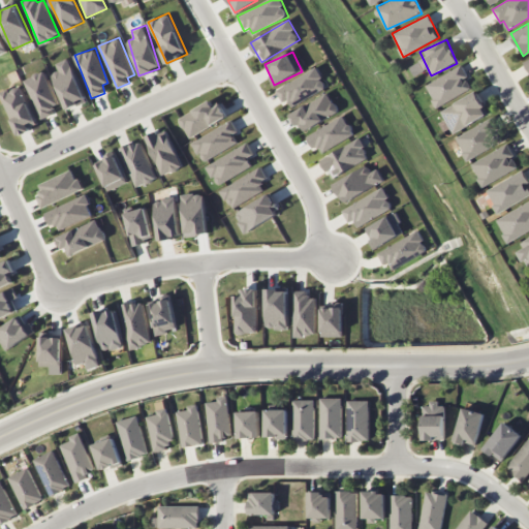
[(59,70),(51,74),(67,111),(88,101),(68,58),(56,63),(59,70)]
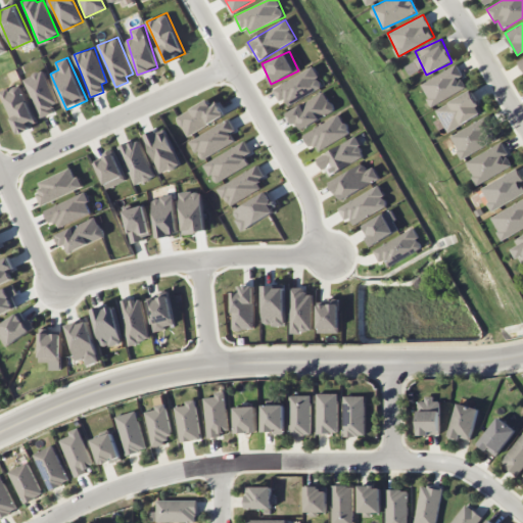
[(456,64),(420,84),(433,106),(468,87),(456,64)]
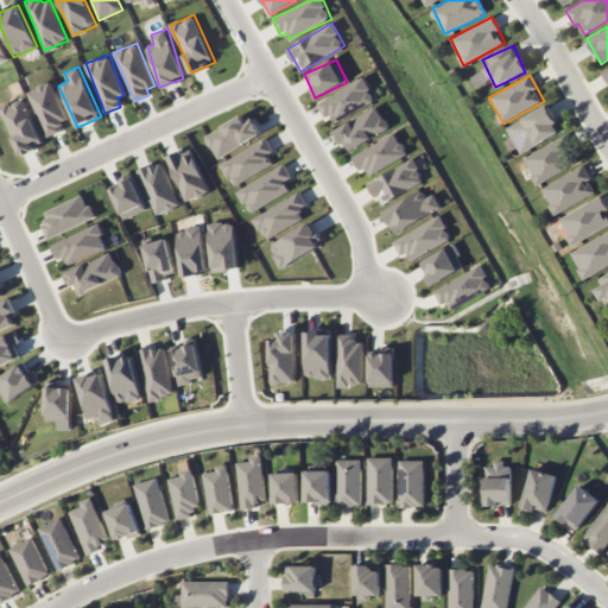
[(325,118),(330,114),(336,124),(377,100),(365,77),(317,103),(325,118)]
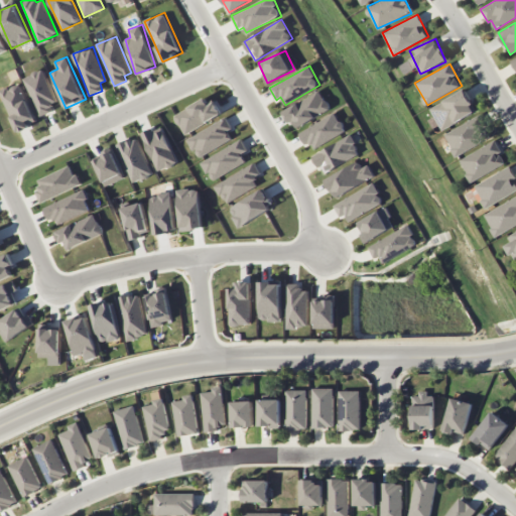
[(23,78),(40,117),(53,111),(50,104),(56,102),(42,69),(23,78)]
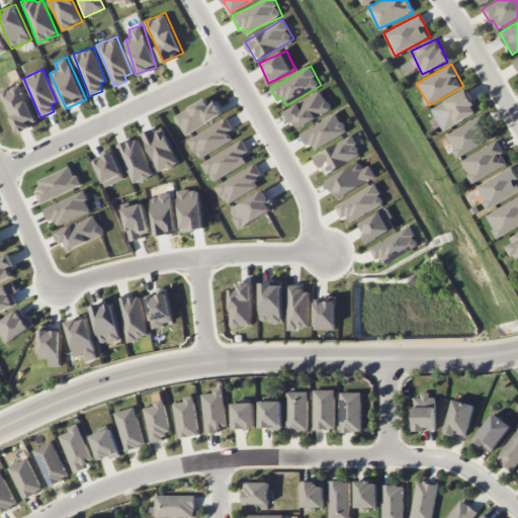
[(0,91),(0,92),(17,132),(36,123),(19,83),(0,91)]
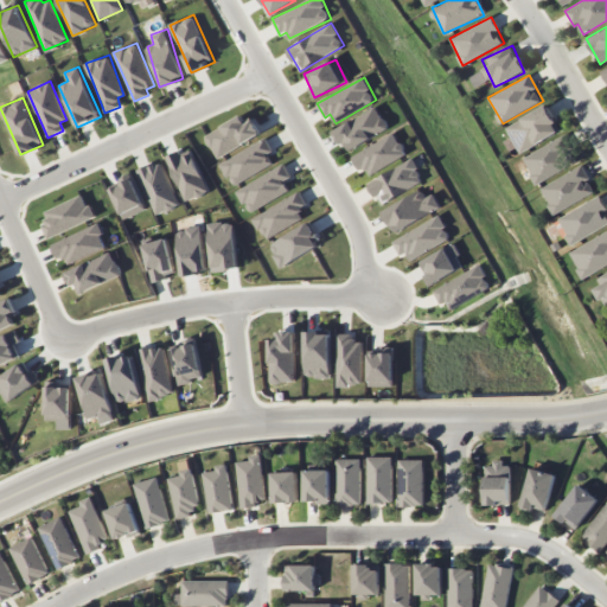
[(342,146),(346,142),(350,149),(389,129),(377,107),(333,131),(342,146)]
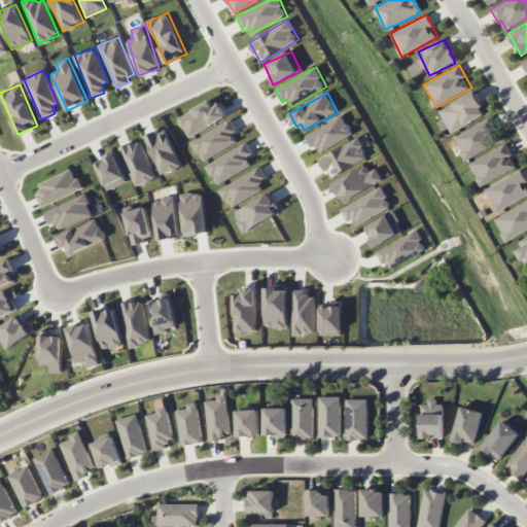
[(449,132),(487,116),(477,93),(440,108),(449,132)]
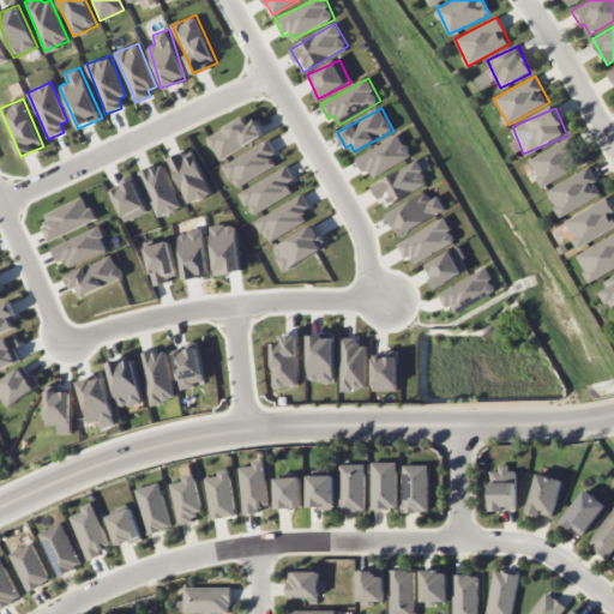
[(265,134),(257,121),(251,125),(245,115),(206,138),(220,161),(265,134)]
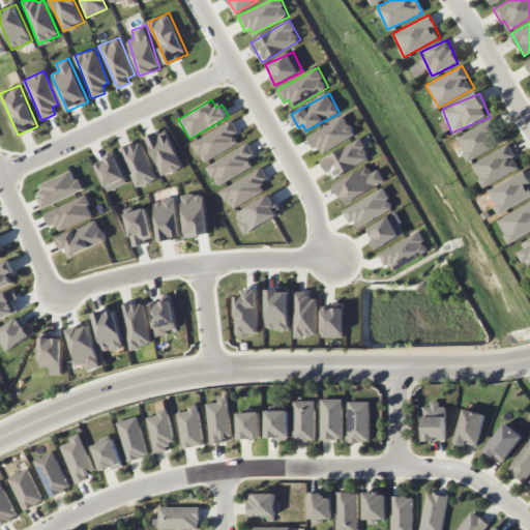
[(308,135),(319,154),(355,135),(345,115),(308,135)]
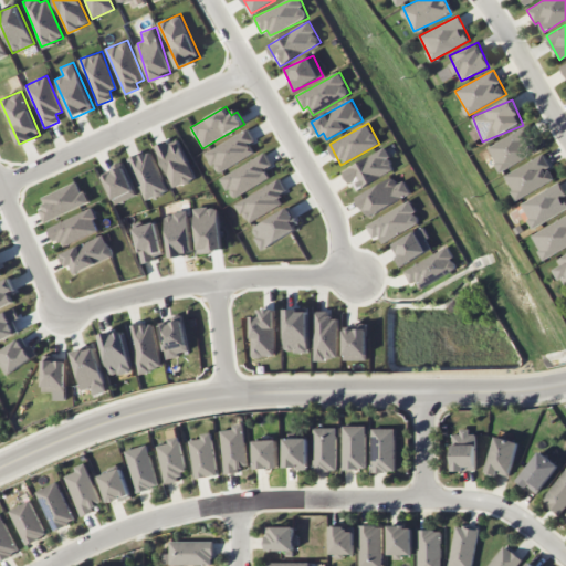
[(500,171),(532,154),(526,146),(535,142),(526,125),(486,147),(500,171)]
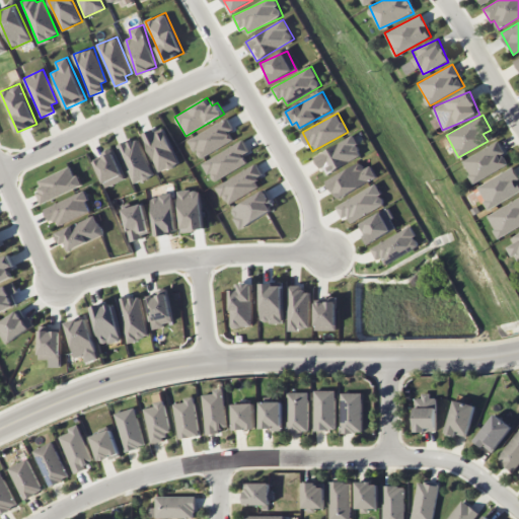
[(229,132),(234,129),(228,118),(189,139),(199,158),(234,140),(229,132)]
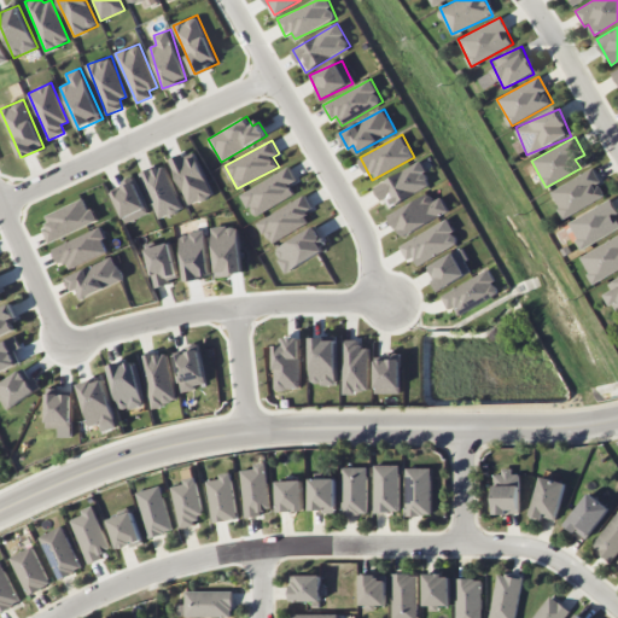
[(169,161),(190,205),(214,194),(193,150),(169,161)]
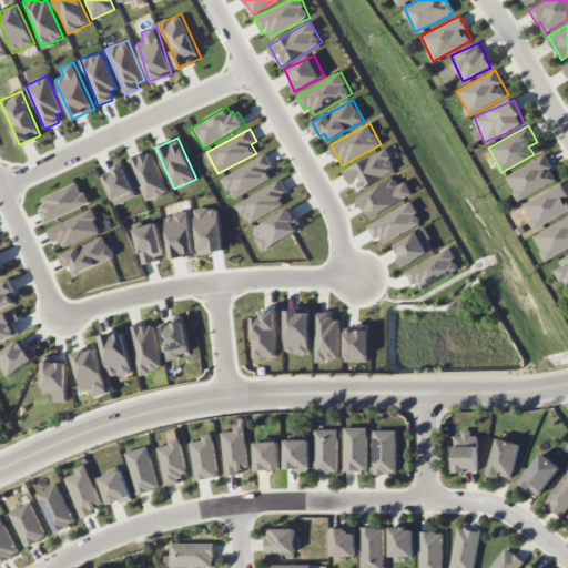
[(385,148),(344,171),(356,192),(397,169),(385,148)]
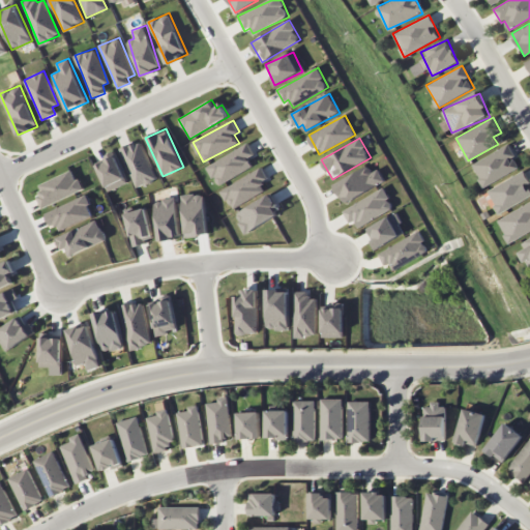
[(137,187),(157,178),(140,140),(120,149),(137,187)]
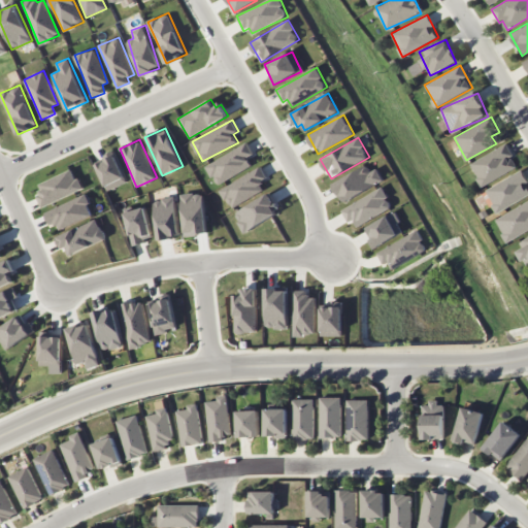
[(519,166),(505,143),(469,164),(483,187),(519,166)]
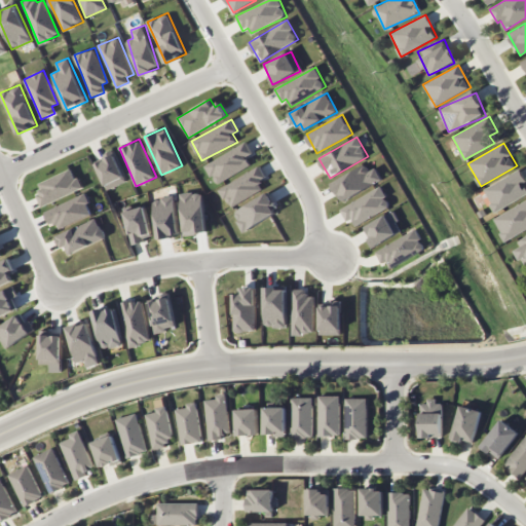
[(251,166),(247,156),(252,154),(248,144),(204,162),(214,183),(251,166)]
